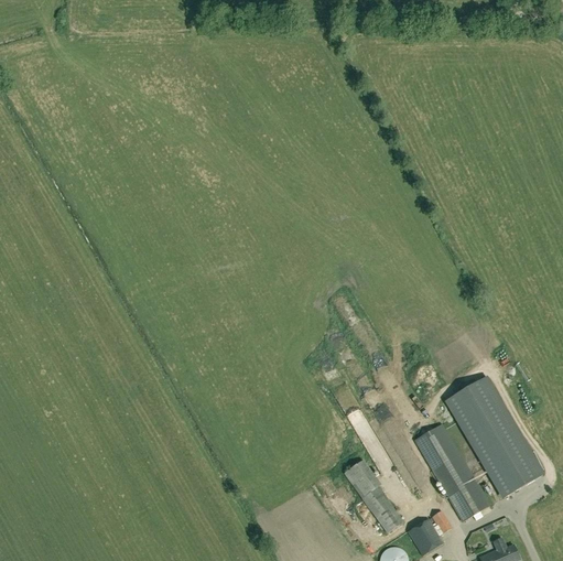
[(545,472),(488,375),(458,391),(445,400),(502,497),(545,472)]
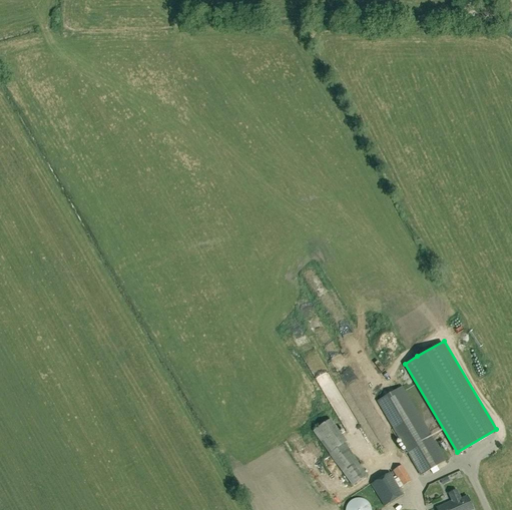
[(446,458),(402,385),(378,399),(422,472),(446,458)]
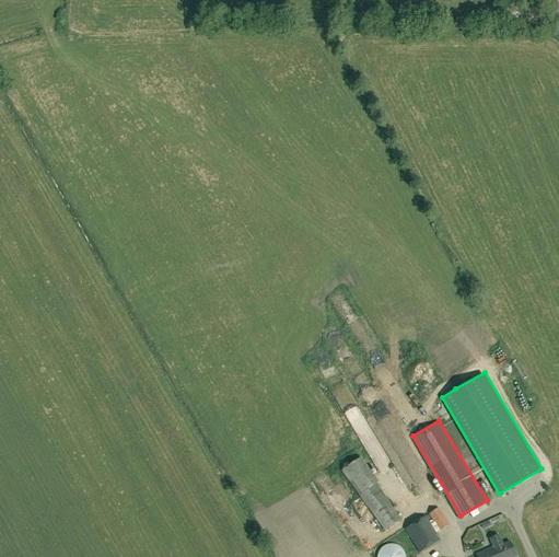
[(402,517),(377,482),(381,479),(363,454),(345,467),(386,528),(402,517)]
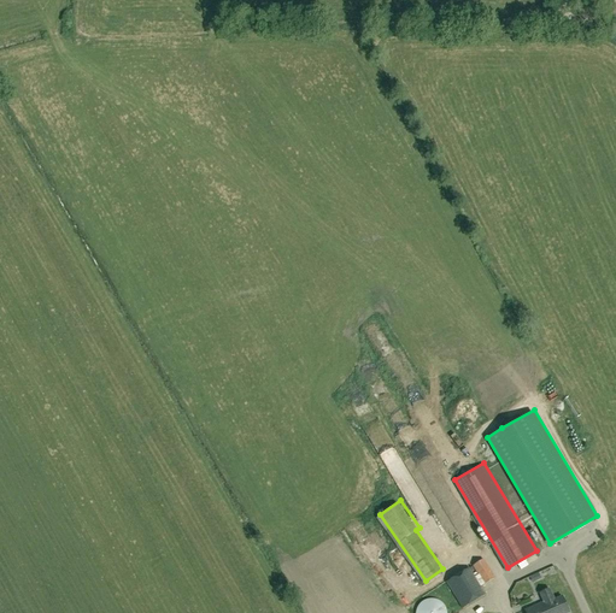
[(481,584),(496,576),(484,558),(475,564),(480,572),(475,575),(470,566),(447,579),(464,606),(486,591),(481,584)]
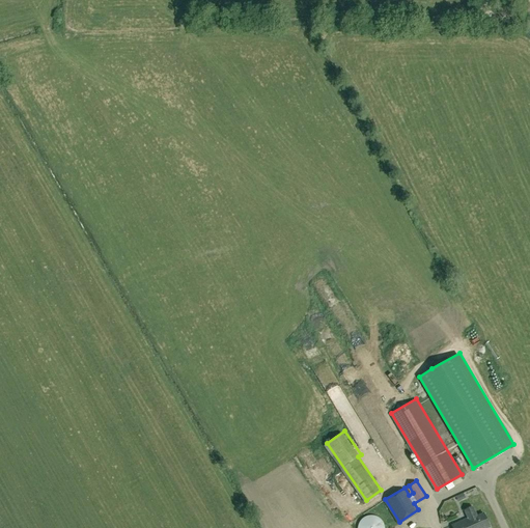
[(474,505),(465,509),(468,516),(452,523),(454,527),(484,527),(491,526),(484,511),(478,515),(474,505)]
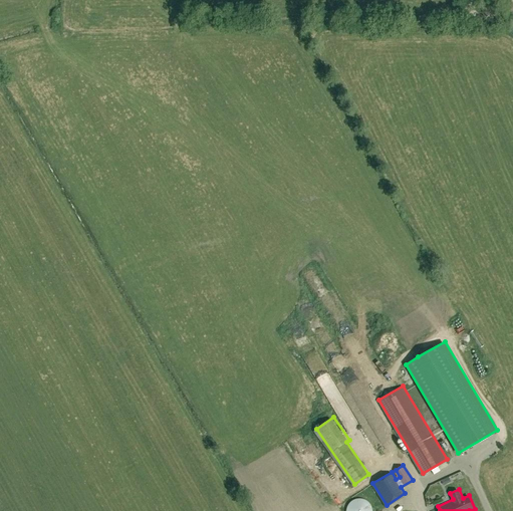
[(363,500),(361,499),(359,498),(357,498),(354,498),(352,499),(350,500),(349,501),(347,502),(346,504),(345,506),(345,508),(345,510),(344,510),(367,510),(368,509),(368,507),(367,505),(366,503),(364,501),(363,500)]
